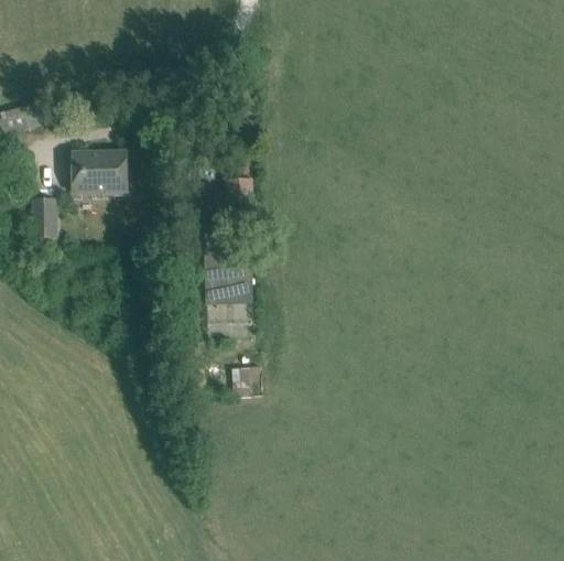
[(0,129),(1,135),(55,121),(50,100),(0,111),(0,129)]
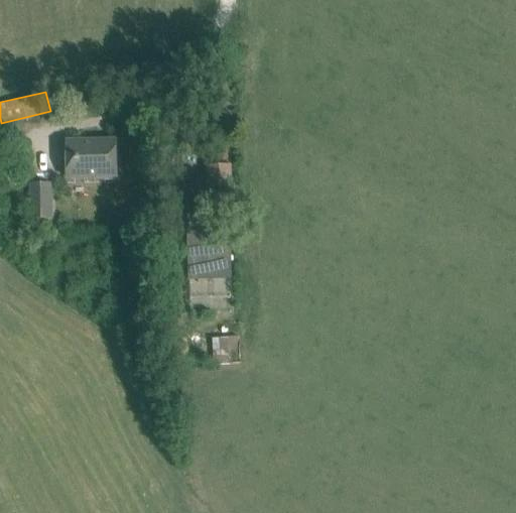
[(68,175),(117,174),(116,138),(67,139),(68,175)]
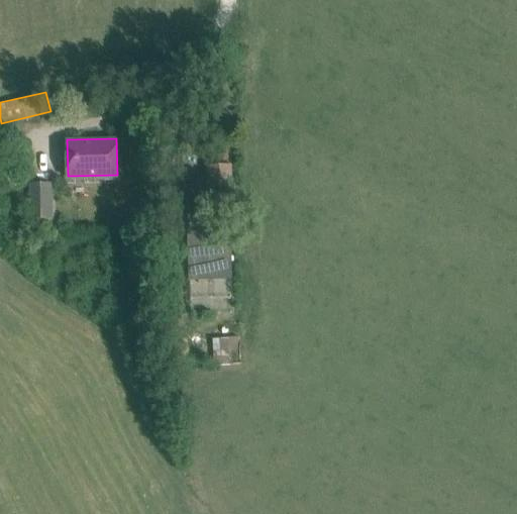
[(208,244),(208,221),(222,221),(221,187),(232,187),(232,184),(230,164),(209,166),(210,185),(198,186),(198,191),(187,191),(190,278),(231,277),(230,245),(230,228),(219,228),(220,243),(208,244)]
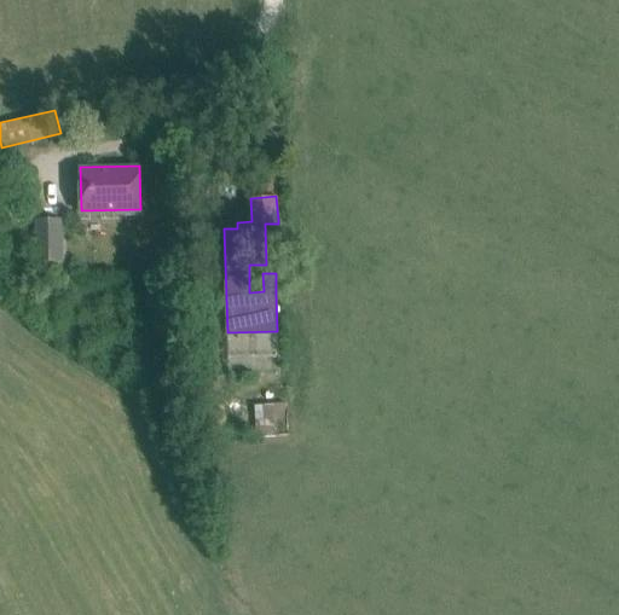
[(35,219),(36,262),(63,261),(63,218),(35,219)]
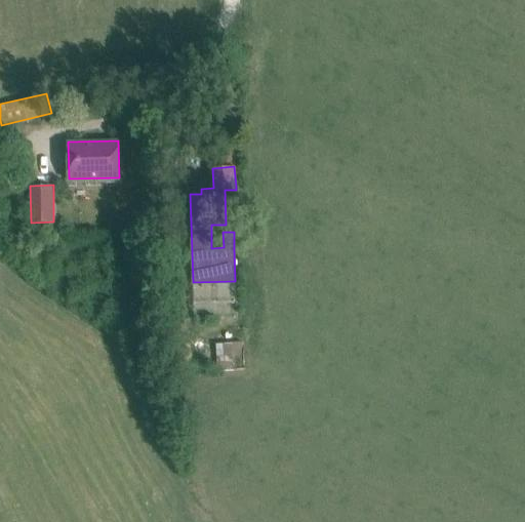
[(245,367),(243,340),(216,343),(217,369),(245,367)]
